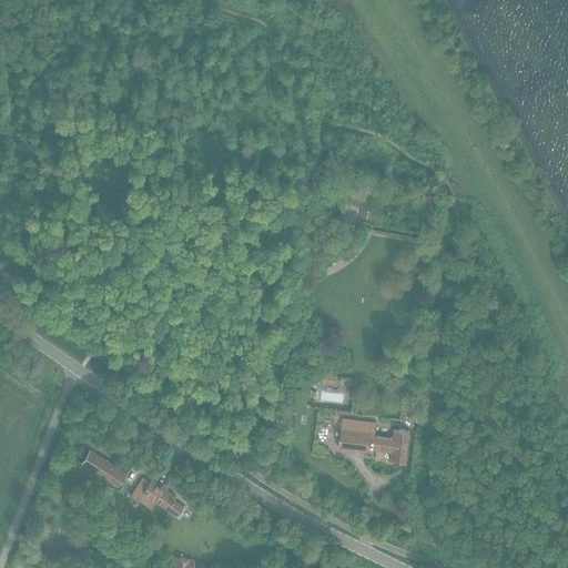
[(321,373),(320,382),(334,384),(335,375),(321,373)]
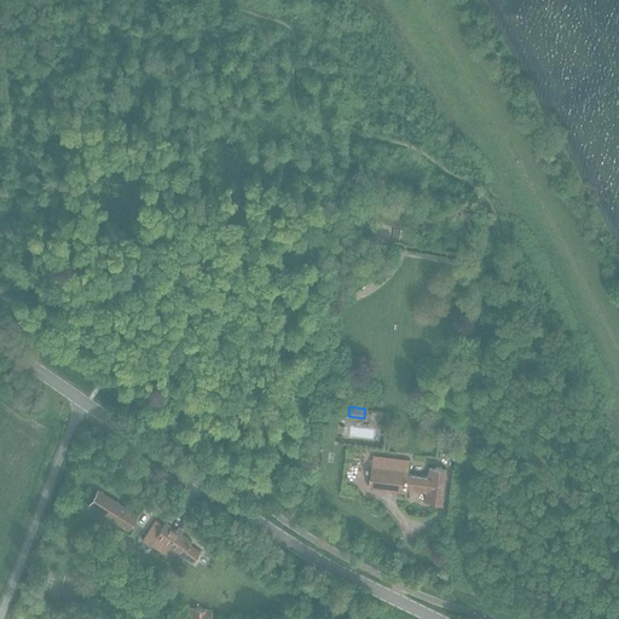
[(443,503),(446,469),(429,467),(428,476),(408,474),(410,460),(374,456),(370,487),(406,492),(406,489),(427,491),(426,502),(443,503)]
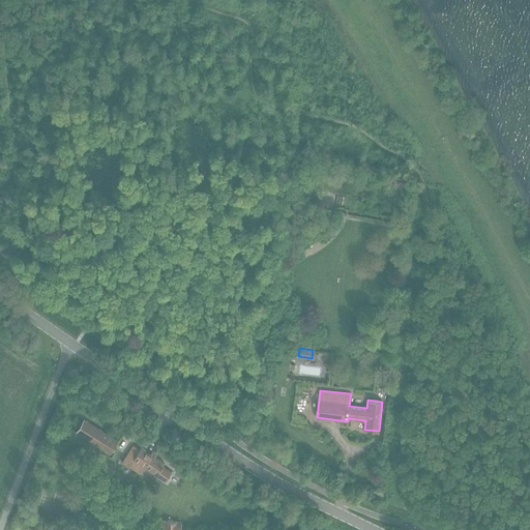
[(84,418),(76,432),(110,452),(117,440),(84,418)]
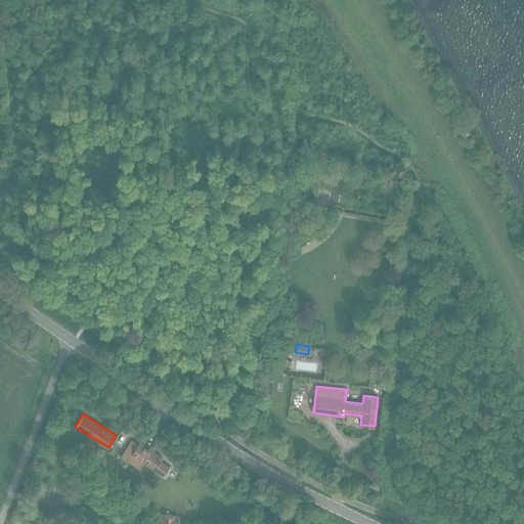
[(131,440),(121,456),(138,468),(142,462),(154,470),(162,457),(138,442),(137,444),(131,440)]
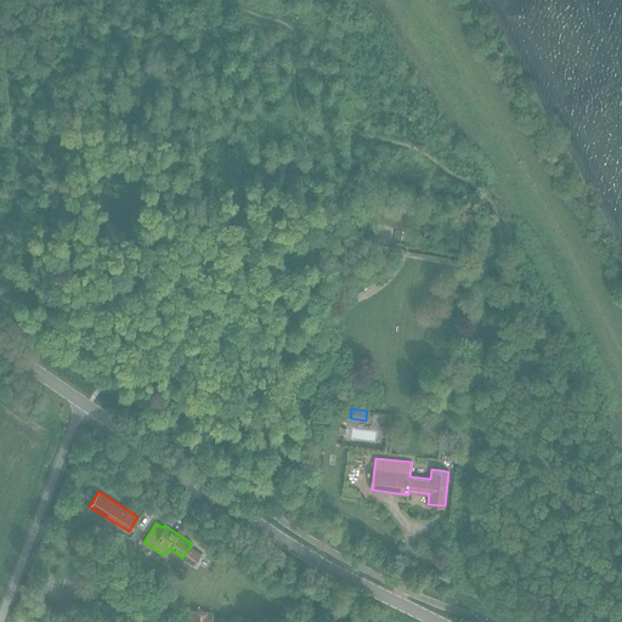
[(292,592),(286,618),(294,621),(301,594),(292,592)]
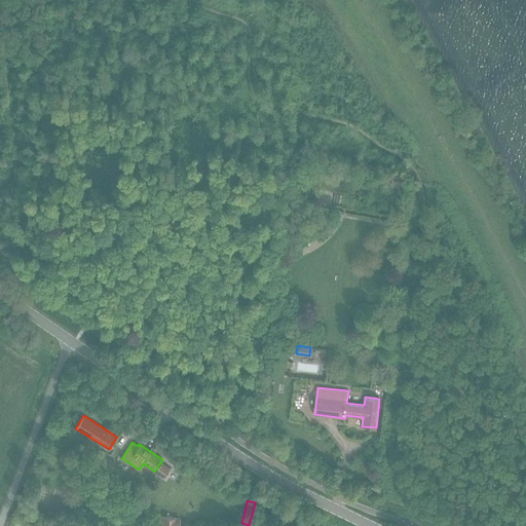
[(178,525),(179,518),(158,517),(157,525),(178,525)]
